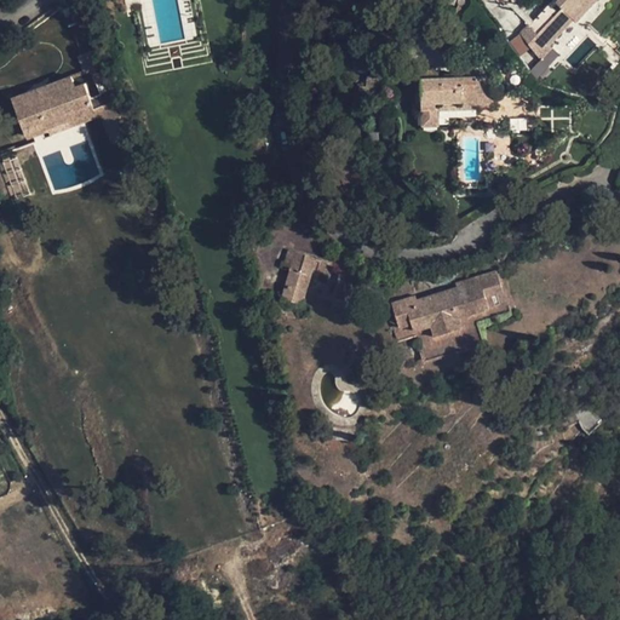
[(557,0),(557,1),(555,0),(552,0),(546,6),(555,15),(546,23),(537,24),(533,29),(528,24),(520,33),(540,59),(552,47),(550,45),(574,19),(577,22),(596,0),(557,0)]
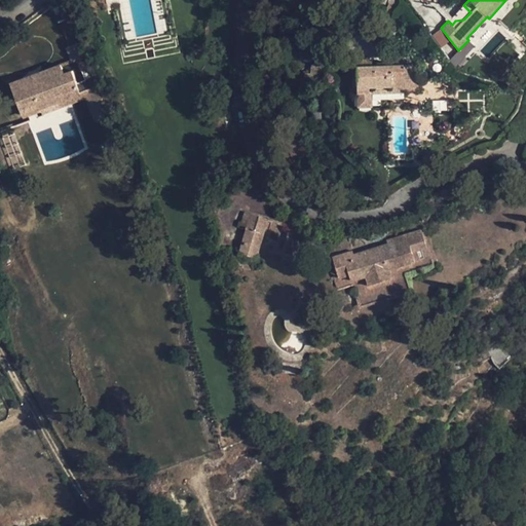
[(11,82),(25,114),(72,97),(68,87),(84,81),(77,60),(83,58),(80,47),(70,50),(74,59),(11,82)]
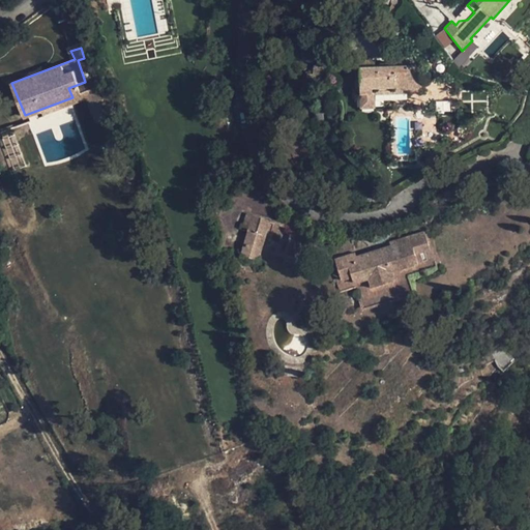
[(421,65),(359,67),(361,101),(376,100),(376,93),(408,92),(408,90),(422,90),(421,65)]
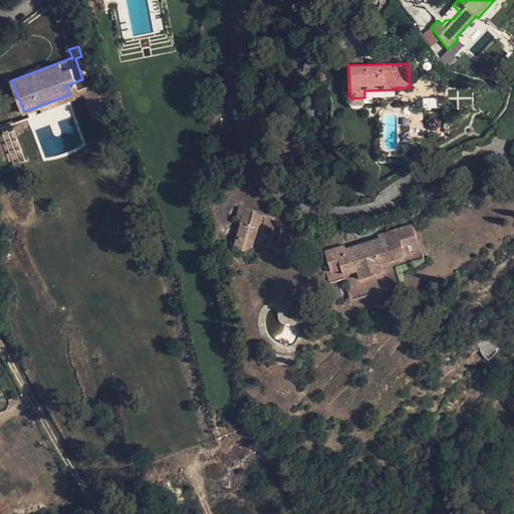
[(15,131),(1,135),(11,165),(25,160),(15,131)]
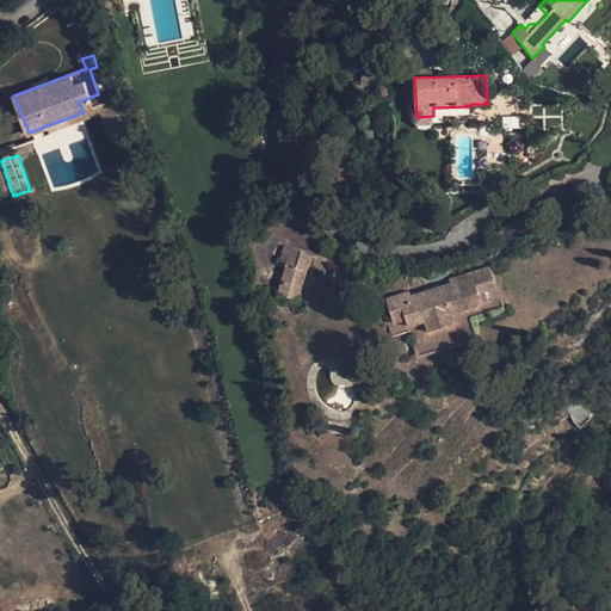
[(307,267),(328,272),(332,258),(283,247),(279,261),(284,263),(277,294),(300,298),(307,267)]
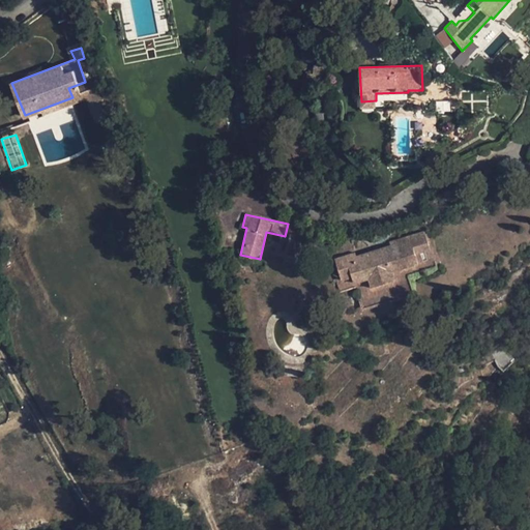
[(355,253),(334,260),(341,281),(352,277),(354,283),(370,278),(372,287),(395,278),(393,271),(418,263),(415,254),(430,249),(424,232),(389,242),(390,245),(356,257),(355,253)]
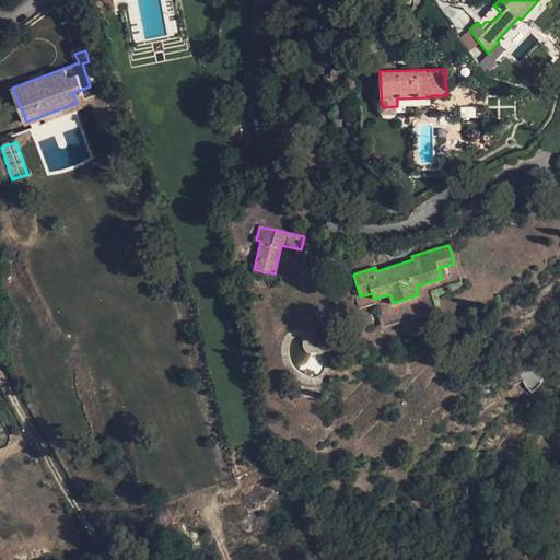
[(521,373),(526,388),(540,384),(534,368),(521,373)]
